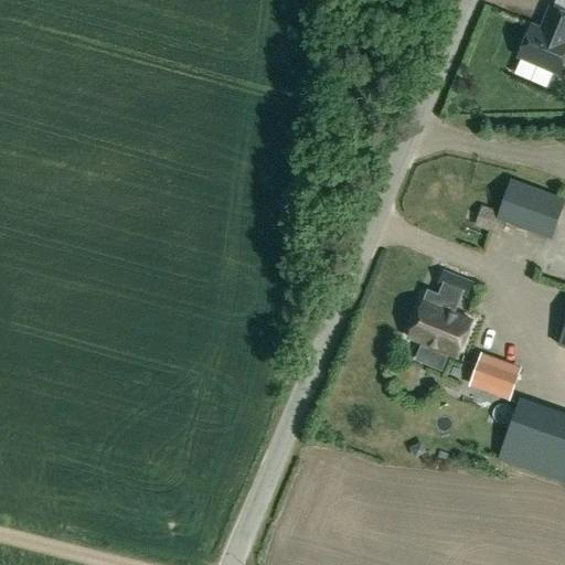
[(532,25),(519,56),(560,74),(564,61),(564,13),(551,8),(544,24),(548,27),(546,32),(532,25)]
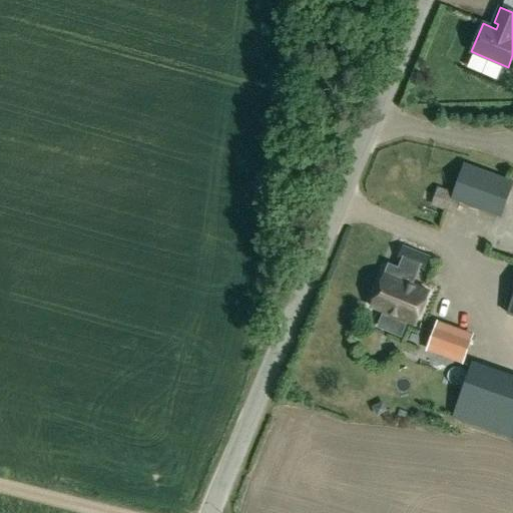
[(501,216),(512,182),(512,178),(465,161),(451,199),(501,216)]
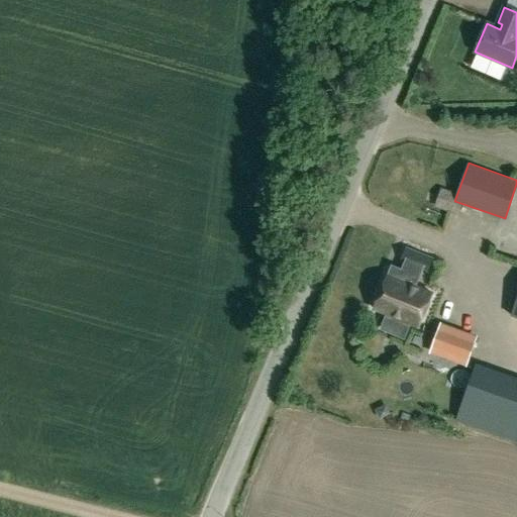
[(421,271),(427,273),(432,261),(405,249),(400,262),(404,264),(421,271)]
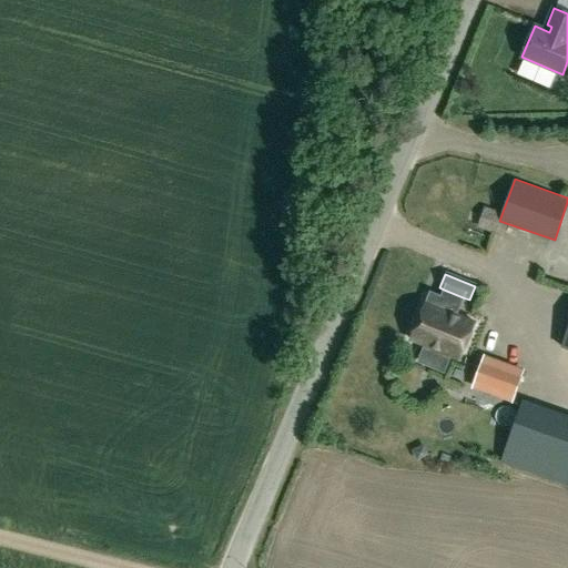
[(430,292),(413,338),(425,343),(418,363),(444,373),(452,353),(460,356),(474,322),(456,315),(460,304),(442,296),(430,292)]
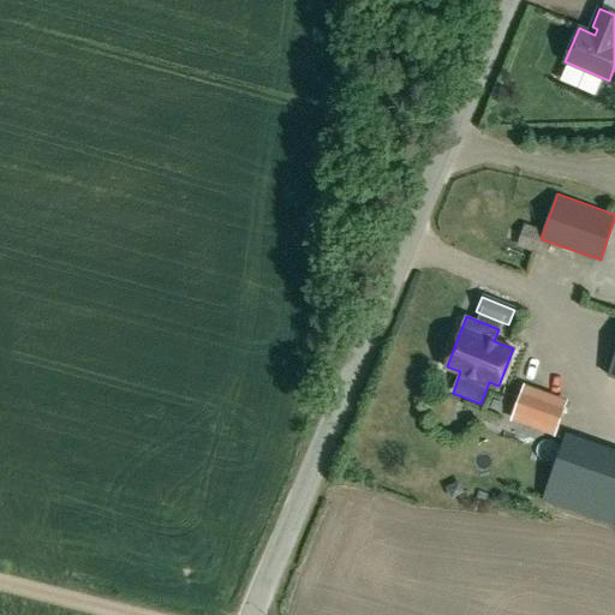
[(513,421),(554,435),(565,402),(524,388),(513,421)]
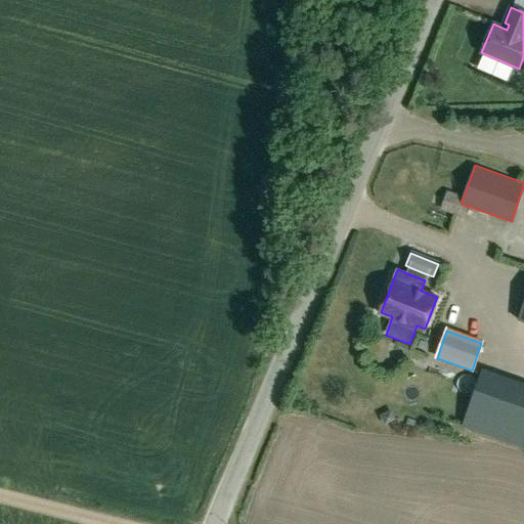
[(462,428),(523,449),(523,388),(481,374),(462,428)]
